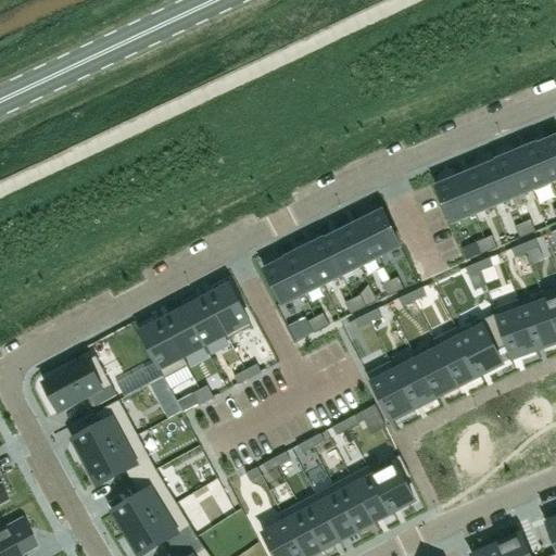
[(555,137),(535,146),(552,184),(555,180),(555,137)]
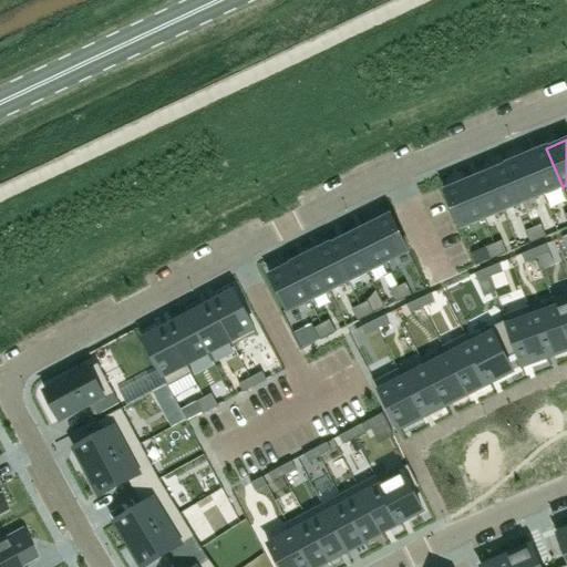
[(546,148),(527,156),(543,195),(563,187),(546,148)]
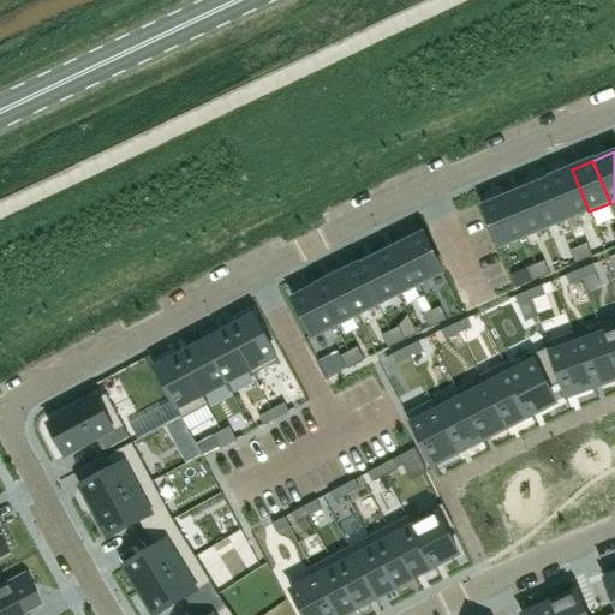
[(572,169),(550,179),(567,220),(589,212),(572,169)]
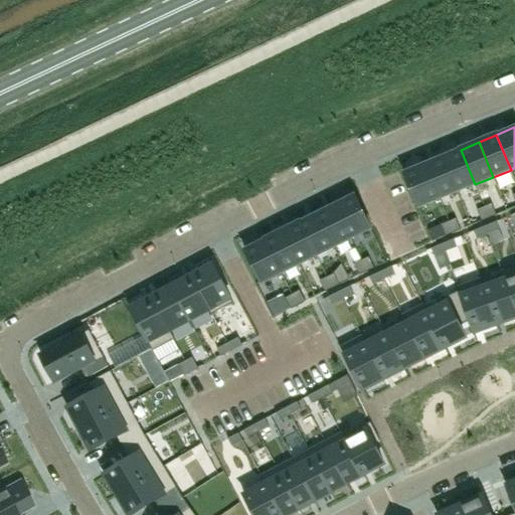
[(461,150),(443,157),(457,192),(475,184),(461,150)]
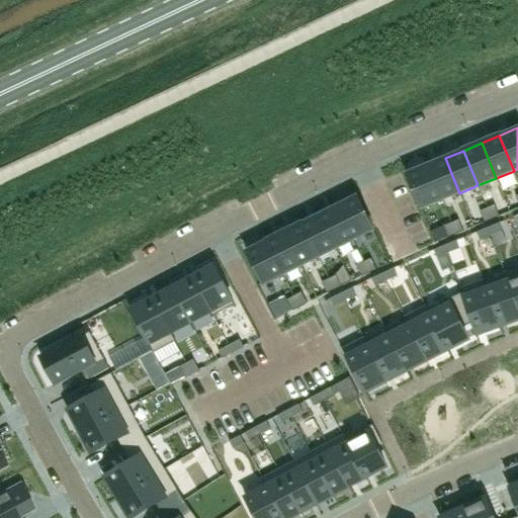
[(445,158),(427,165),(442,200),(459,193),(445,158)]
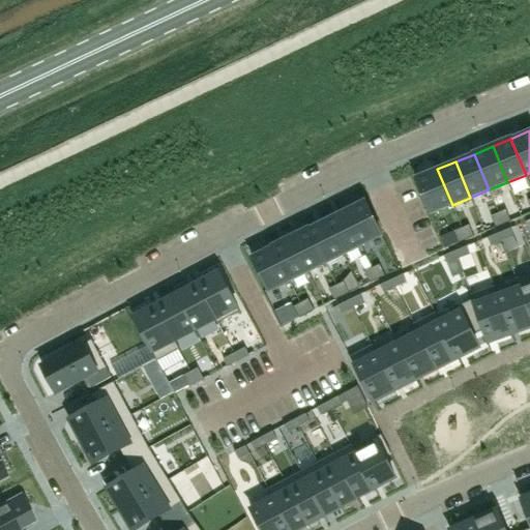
[(437,169),(415,178),(431,214),(452,205),(437,169)]
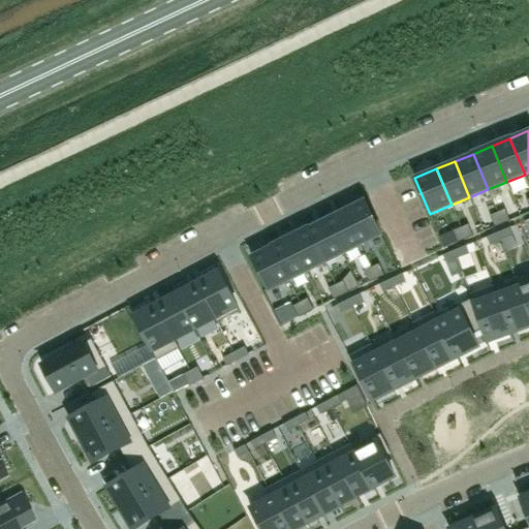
[(365,200),(343,211),(361,246),(381,236),(365,200)]
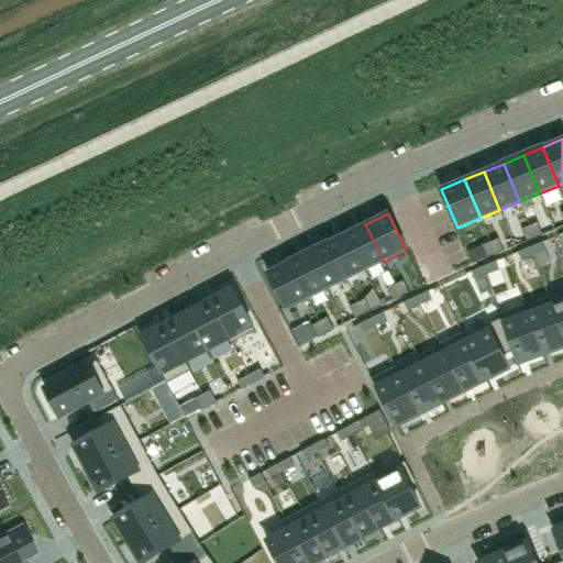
[(538,222),(529,227),(534,239),(542,235),(538,222)]
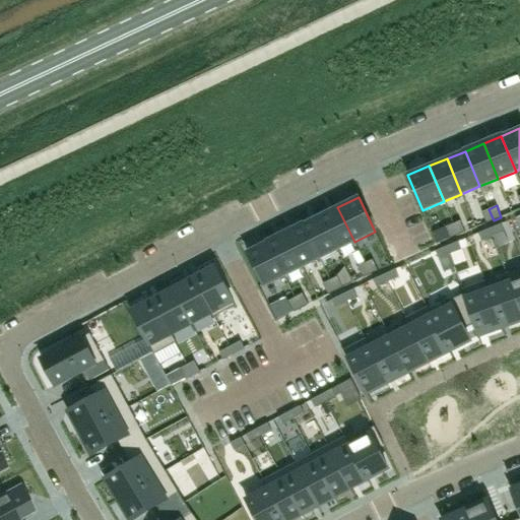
[(337,207),(320,216),(337,251),(354,242),(337,207)]
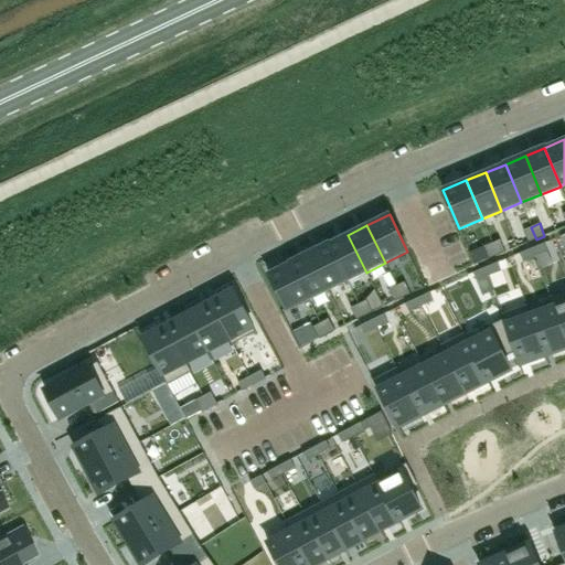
[(531,227),(523,231),(529,243),(536,240),(531,227)]
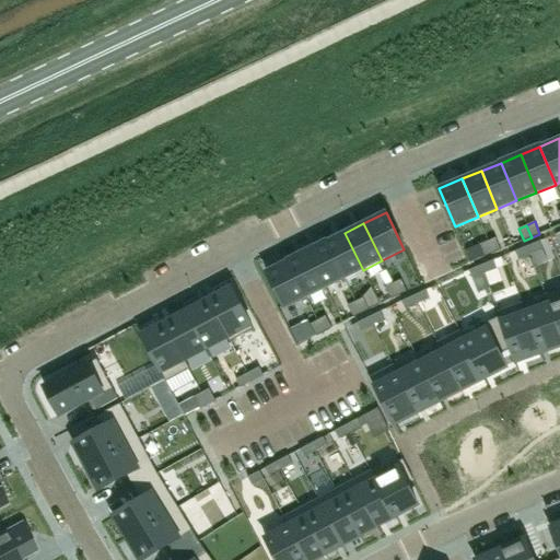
[(345,233),(326,243),(345,279),(363,270),(345,233)]
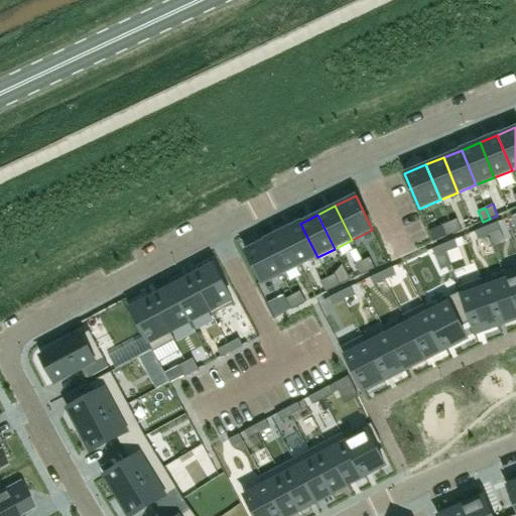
[(457,219),(449,222),(454,234),(462,230),(457,219)]
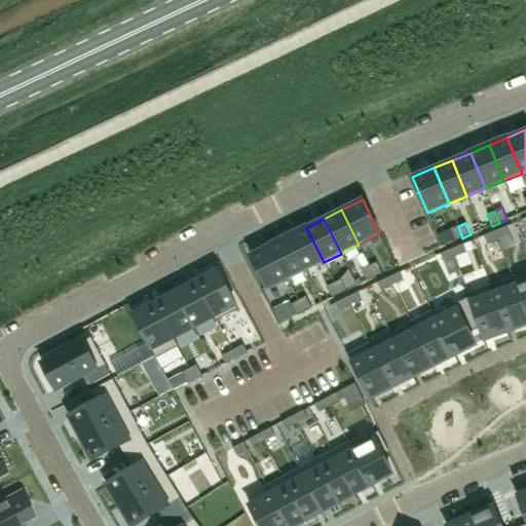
[(458,226),(450,230),(455,241),(462,238),(458,226)]
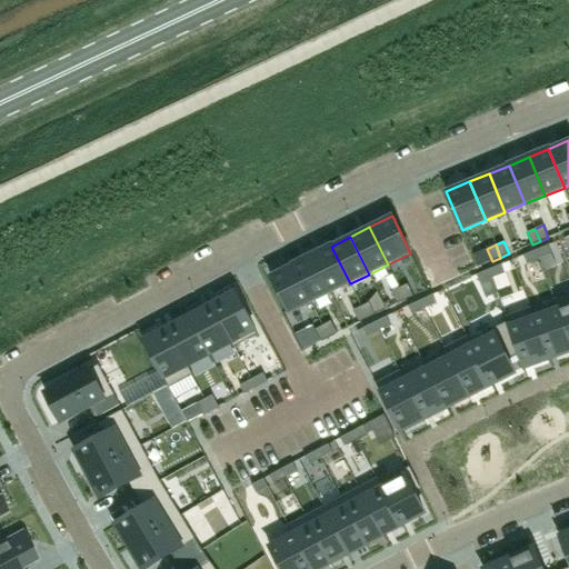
[(548,245),(536,250),(539,258),(551,253),(548,245)]
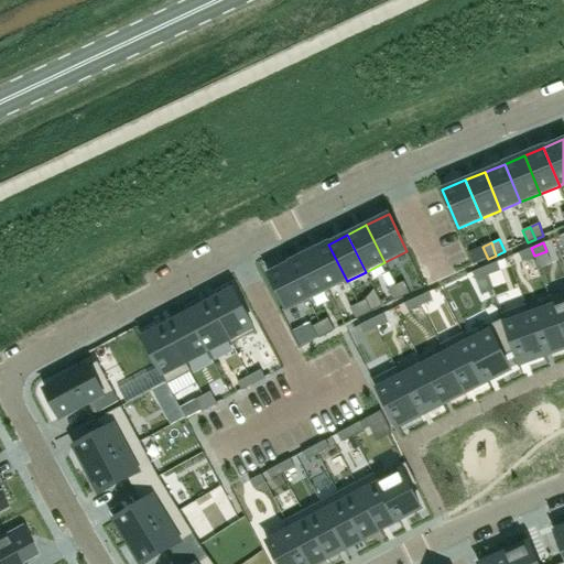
[(328,245),(310,253),(327,291),(347,281),(328,245)]
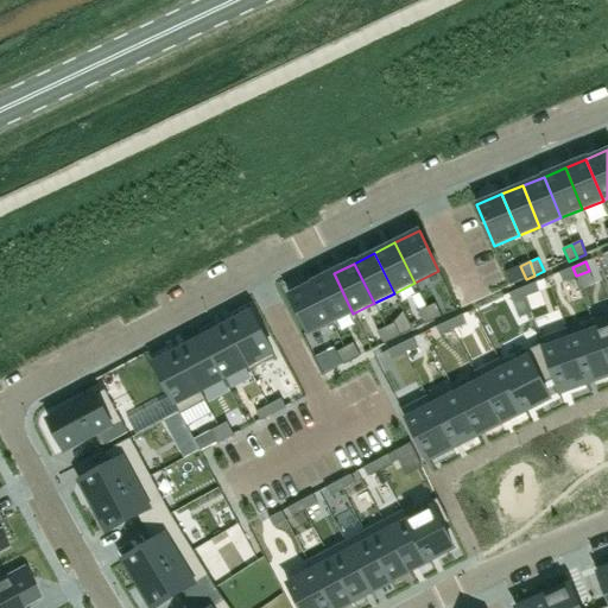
[(572,267),(559,273),(563,282),(576,276),(572,267)]
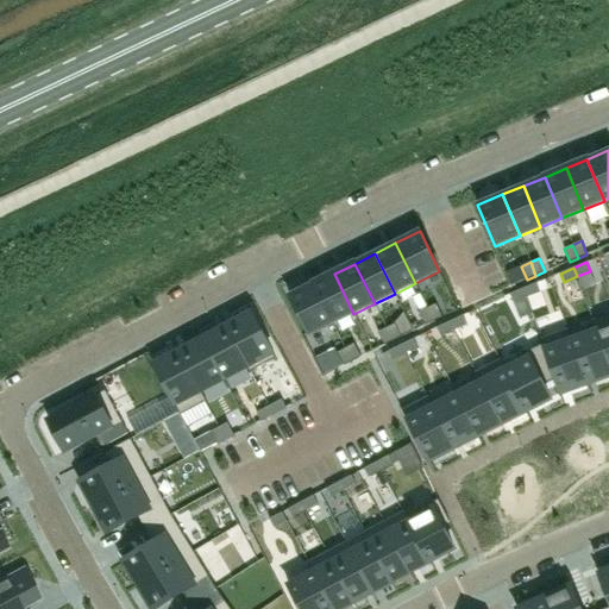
[(334,274),(313,284),(333,324),(353,314),(334,274)]
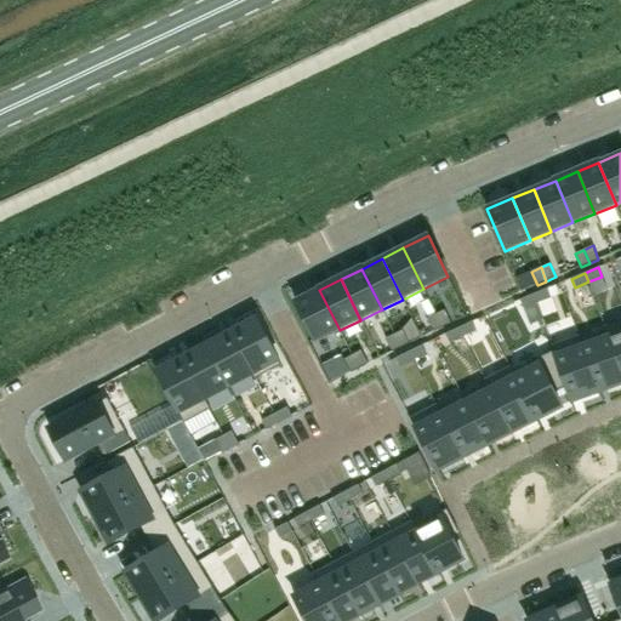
[(547,289),(534,294),(537,303),(551,297),(547,289)]
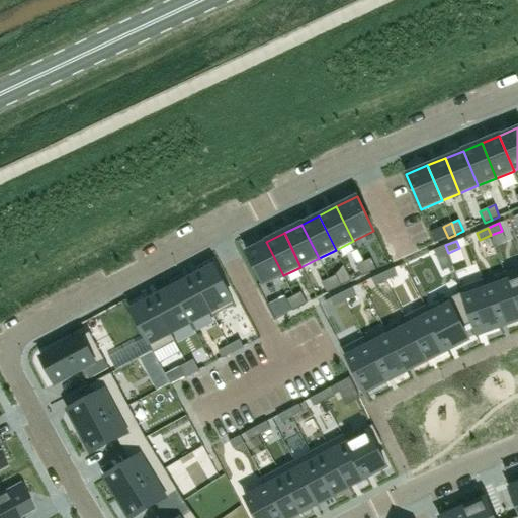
[(266,242),(246,252),(263,285),(283,275),(266,242)]
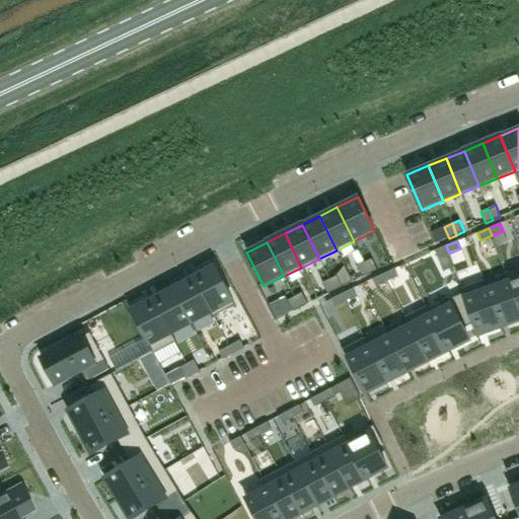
[(446,245),(435,250),(438,257),(449,253),(446,245)]
